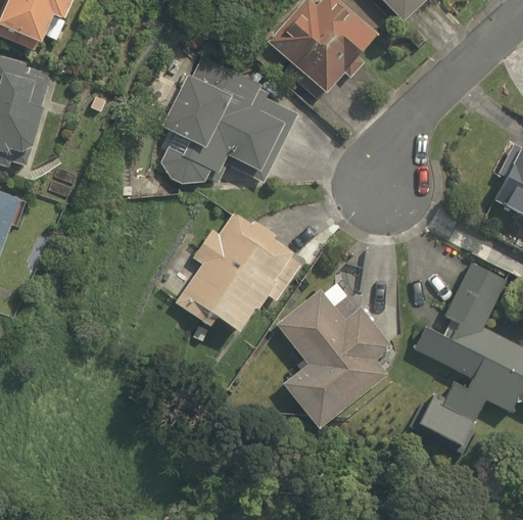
[(5,0),(0,11),(0,35),(34,50),(38,42),(41,43),(53,15),(64,20),(73,0),(5,0)]
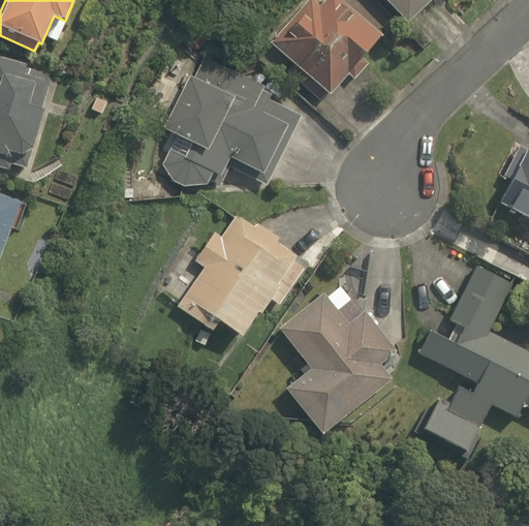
[(271,42),(330,94),(381,34),(341,0),(324,0),(320,5),(314,0),(308,0),(271,42)]
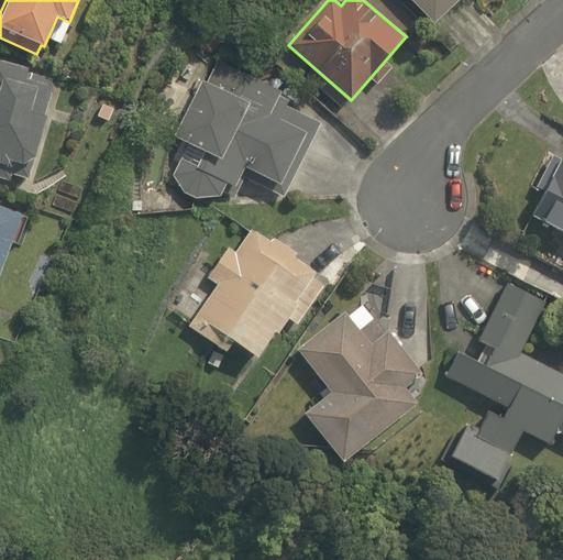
[(410,0),(431,23),(456,0),(410,0)]
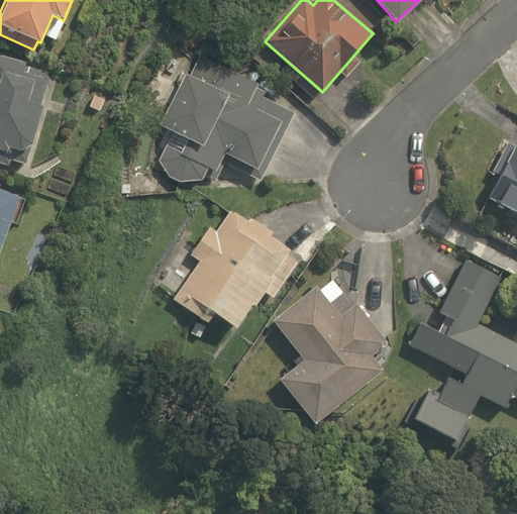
[(259,82),(218,64),(193,53),(159,126),(171,131),(159,159),(169,177),(179,182),(201,180),(207,168),(215,172),(218,166),(221,160),(261,180),(294,111),(264,96),(265,92),(255,88),(259,82)]
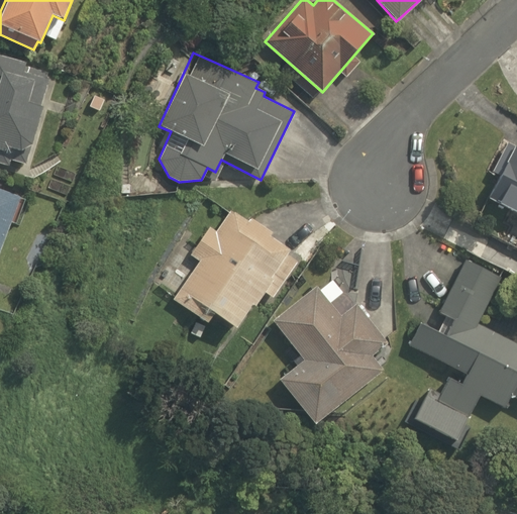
[(0,148),(5,150),(6,146),(20,150),(34,145),(43,106),(41,106),(48,78),(23,72),(26,60),(0,54),(0,148)]
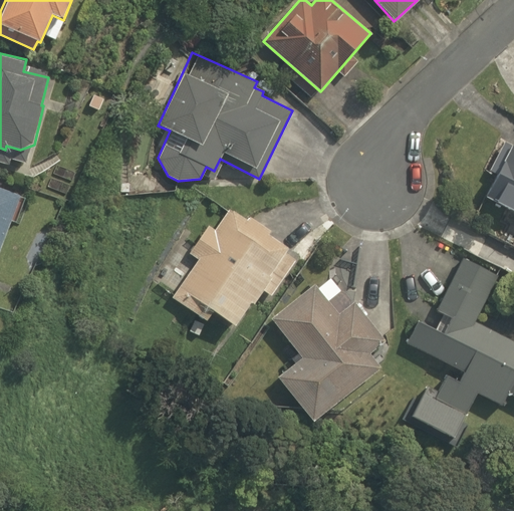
[(513,147),(504,142),(490,171),(498,175),(486,198),(513,211),(513,147)]
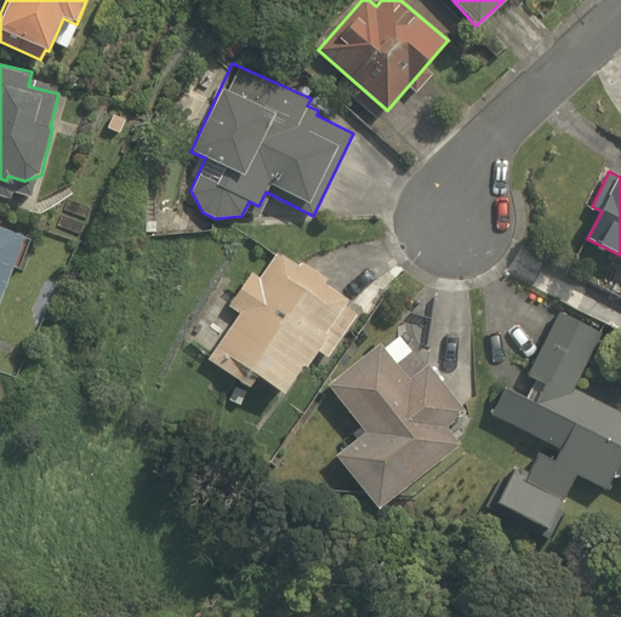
[(0,301),(24,238),(0,228),(0,301)]
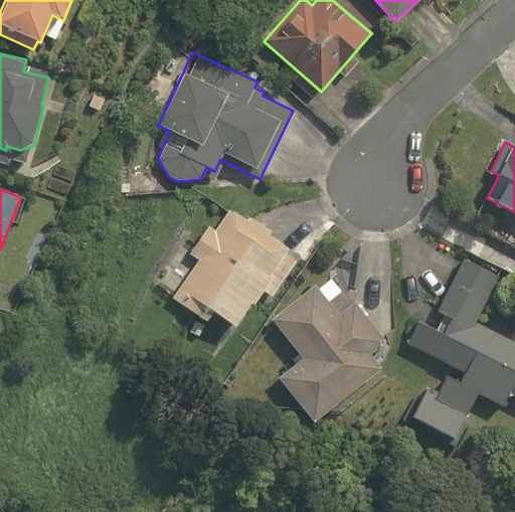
[(271,277),(288,248),(268,235),(271,230),(249,216),(247,219),(230,208),(217,227),(216,229),(208,224),(190,252),(199,259),(173,300),(206,321),(212,312),(217,315),(236,327),(251,303),(255,306),(273,278),(271,277)]
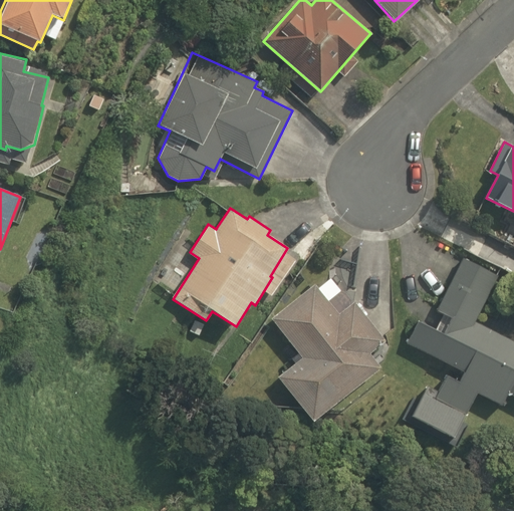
[(436,399),(466,414),(477,393),(501,405),(508,392),(513,395),(513,339),(476,321),(499,275),(463,257),(437,309),(452,317),(444,334),(418,321),(407,342),(465,371),(459,382),(446,376),(436,399)]
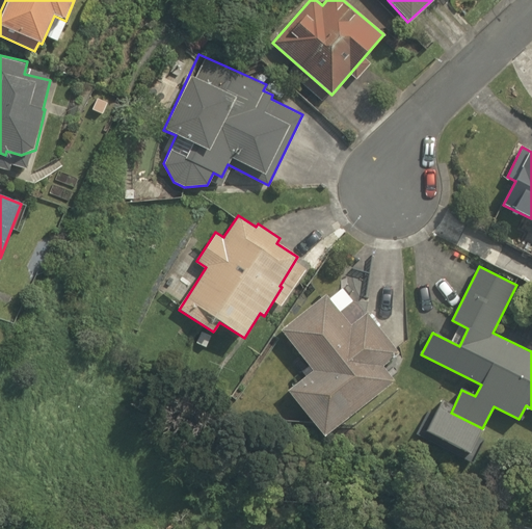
[(352,296),(341,284),(329,295),(340,308),(352,296)]
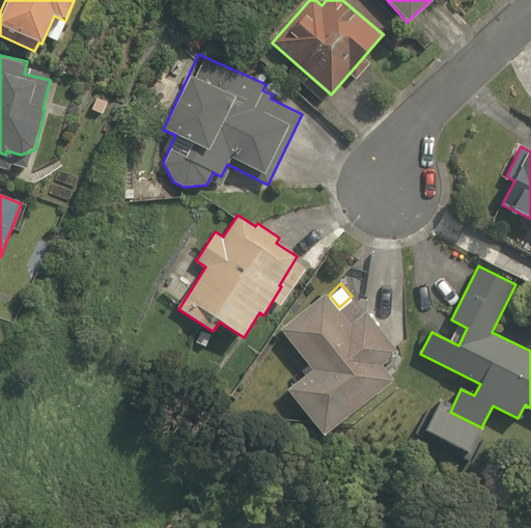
[(287,390),(324,435),(393,380),(382,364),(397,352),(365,312),(350,325),(325,293),(280,329),(312,369),(287,390)]
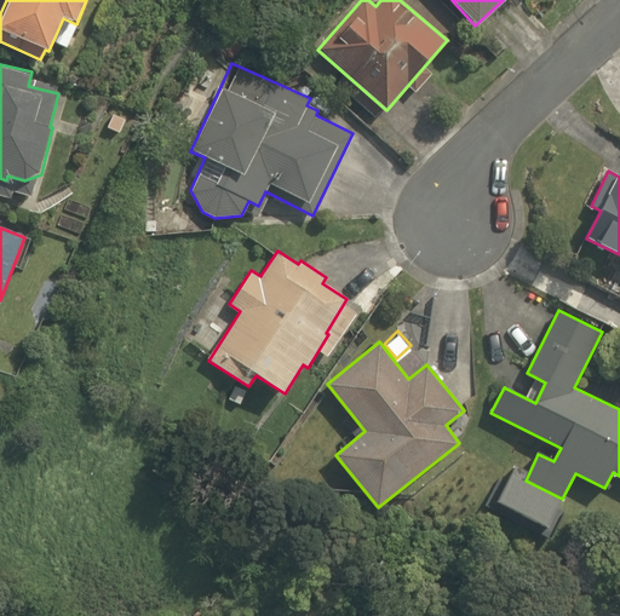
[(509,473),(493,504),(546,531),(562,500),(509,473)]
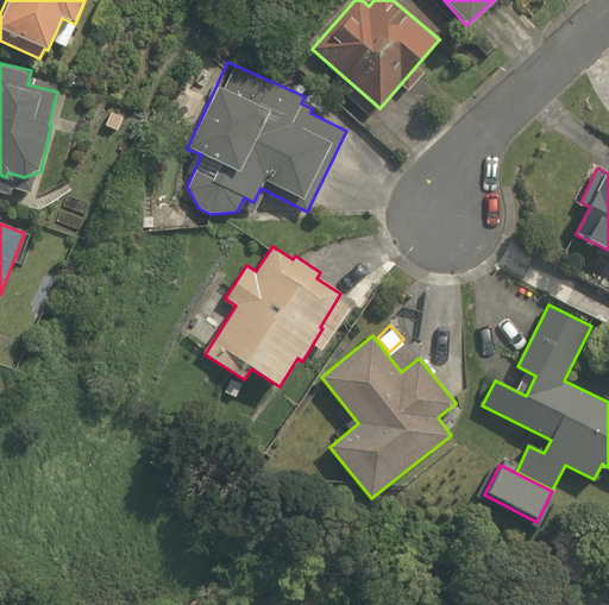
All buildings are outlined.
